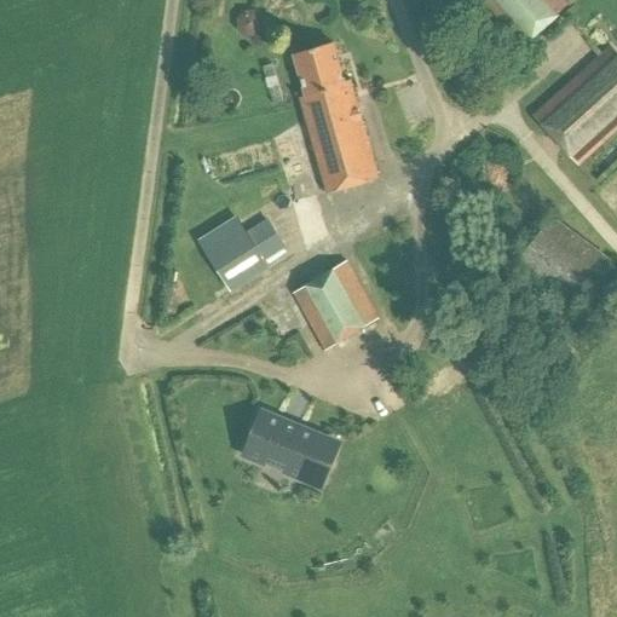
[(515,42),(563,1),(561,0),(483,0),(480,4),(515,42)]
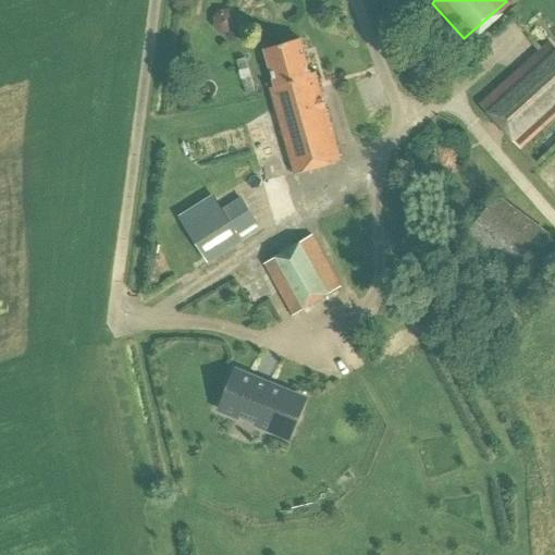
[(308,71),(297,36),(262,47),(273,84),(268,86),(294,171),(340,157),(313,70),(308,71)]
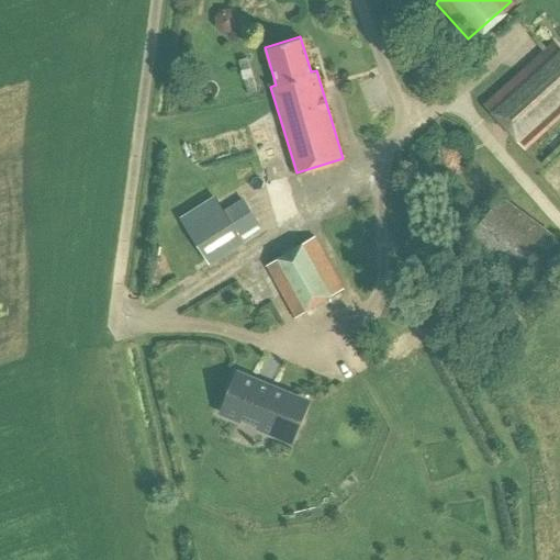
[(559,45),(552,38),(482,103),(523,148),(559,114),(559,45)]
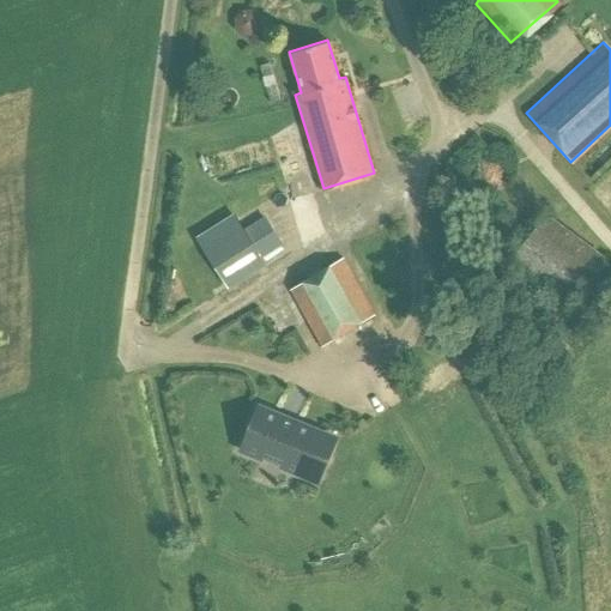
[(568,301),(603,254),(544,211),(509,258),(568,301)]
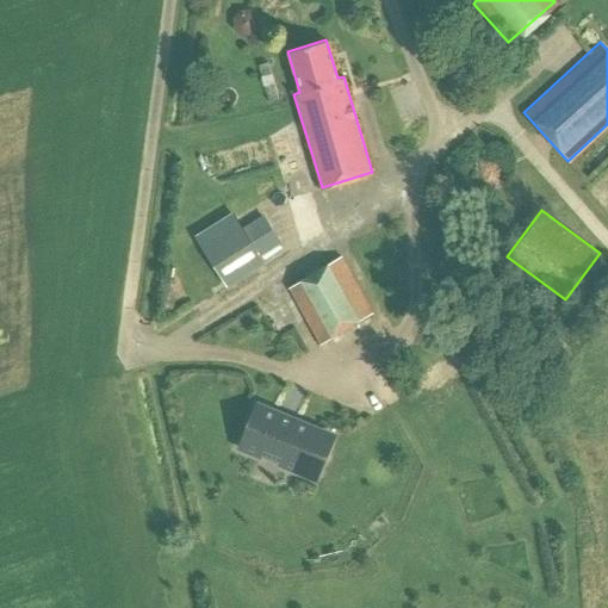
[(193,236),(224,286),(264,262),(231,211),(193,236)]
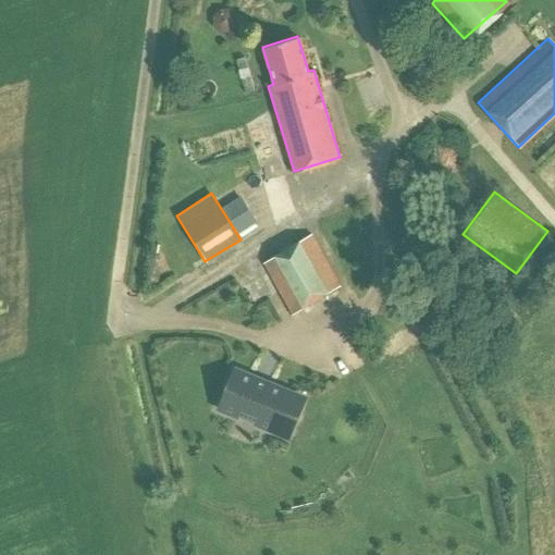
[(309,233),(260,263),(276,291),(294,313),(298,321),(338,297),(332,286),(338,283),(309,233)]
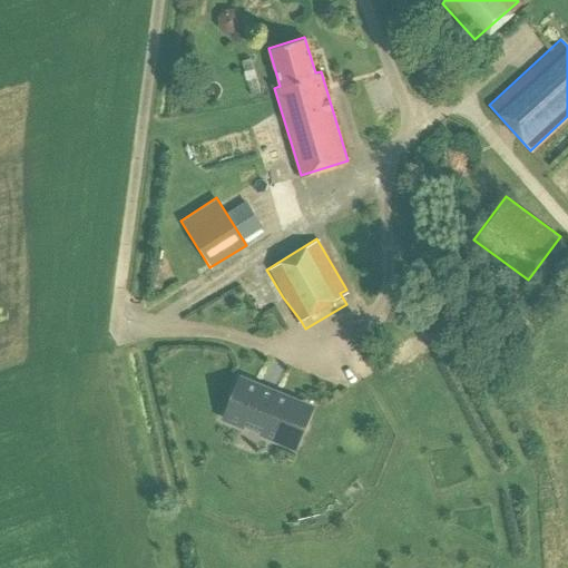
[(278,443),(299,398),(238,373),(219,419),(241,428),(245,419),(262,426),(257,434),(278,443)]
